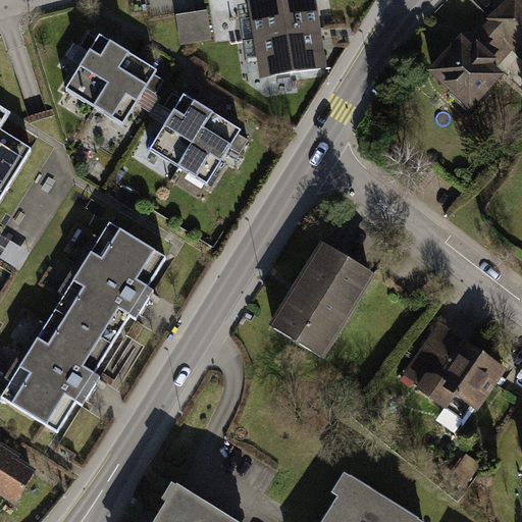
[(315,0),(247,0),(260,75),(326,64),(315,0)]
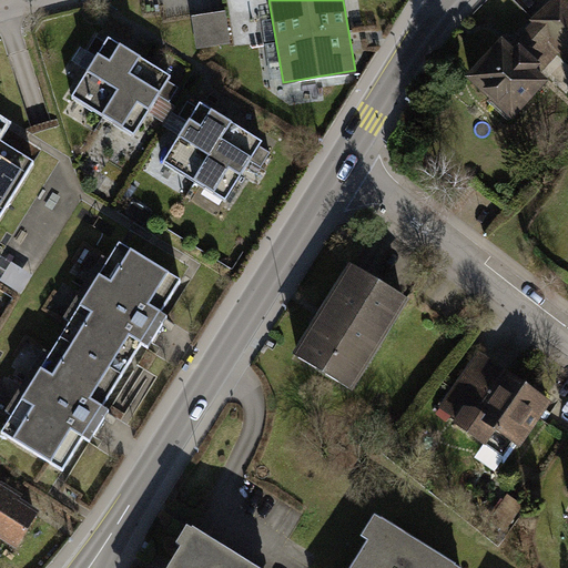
[(503,37),(466,74),(492,99),(488,102),(509,122),(550,80),(543,72),(559,56),(567,63),(567,0),(550,0),(533,18),(535,20),(521,32),(526,38),(516,49),(503,37)]
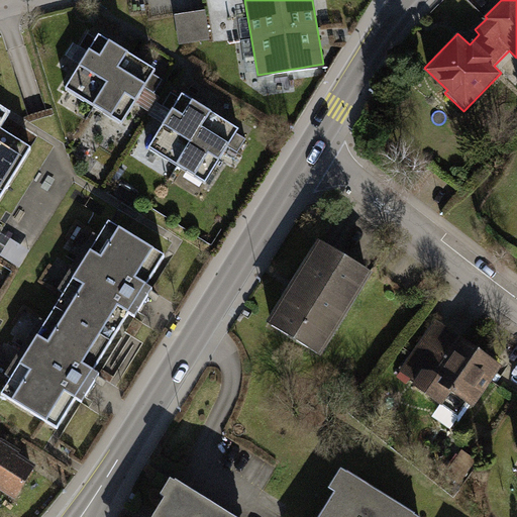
[(204,10),(175,15),(180,43),(209,39),(204,10)]
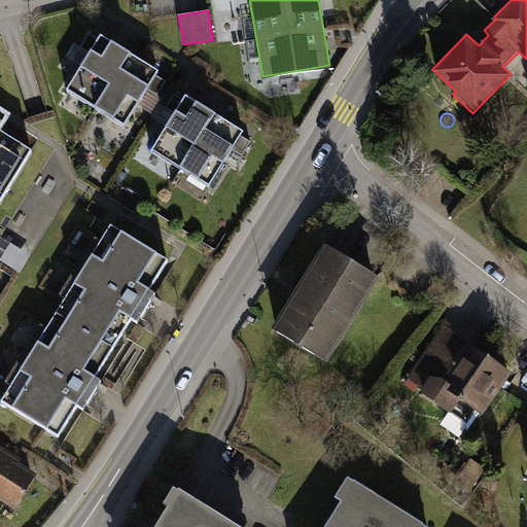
[(86,50),(64,86),(124,124),(147,85),(157,92),(165,80),(154,73),(156,69),(143,61),(119,46),(98,33),(96,36),(90,32),(80,46),(86,50)]
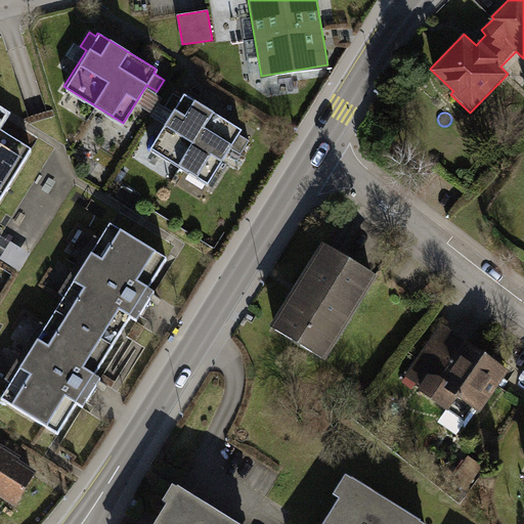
[(204,104),(183,91),(180,97),(174,93),(165,106),(172,111),(148,147),(207,183),(230,147),(242,155),(250,140),(238,133),(242,128),(227,119),(204,104)]
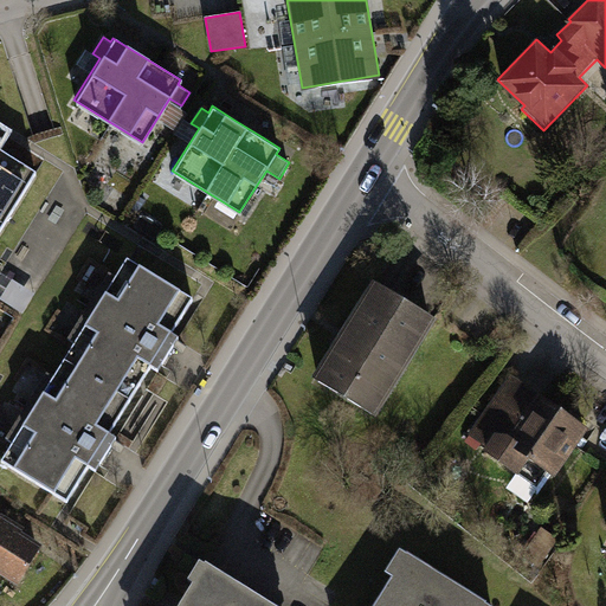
[(0,234),(1,236),(39,171),(0,147),(0,234)]
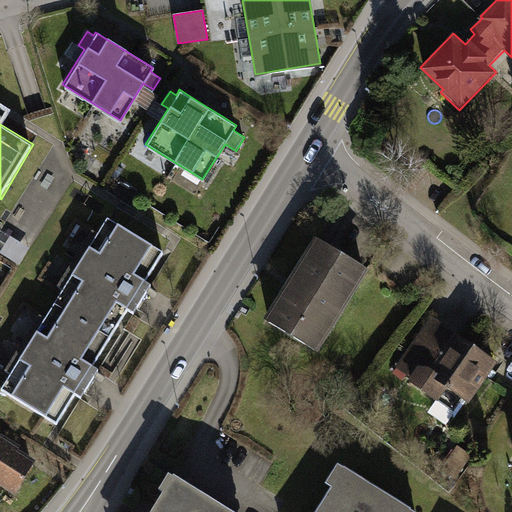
[(0,388),(0,390),(60,425),(160,253),(99,218),(0,388)]
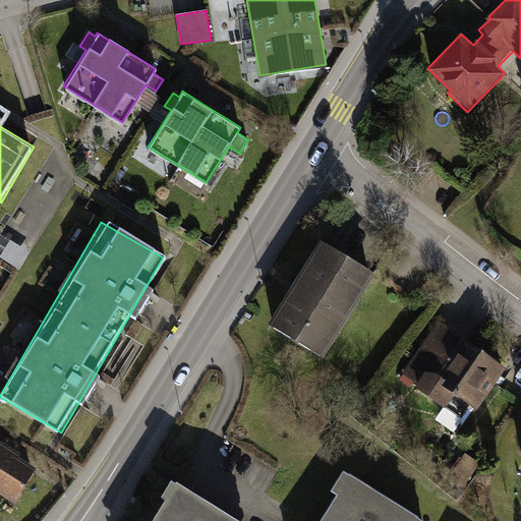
[(325,247),(275,328),(321,356),(370,276),(325,247)]
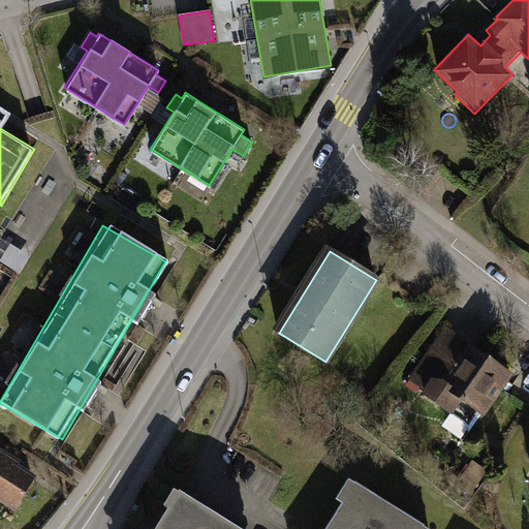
[(446,328),(410,378),(425,390),(423,393),(454,415),(474,430),(514,375),(446,328)]
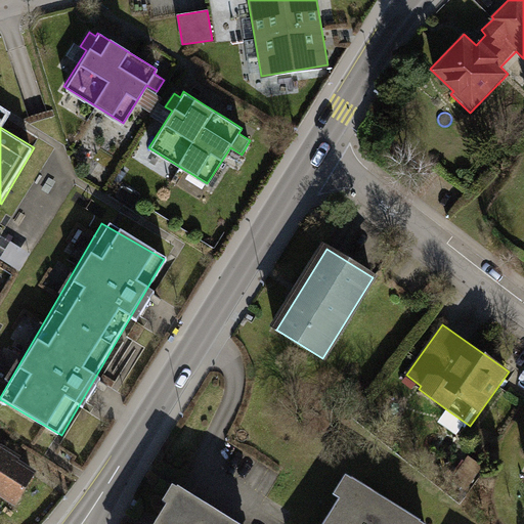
[(0,497),(12,506),(33,472),(15,461),(17,456),(0,445),(0,497)]
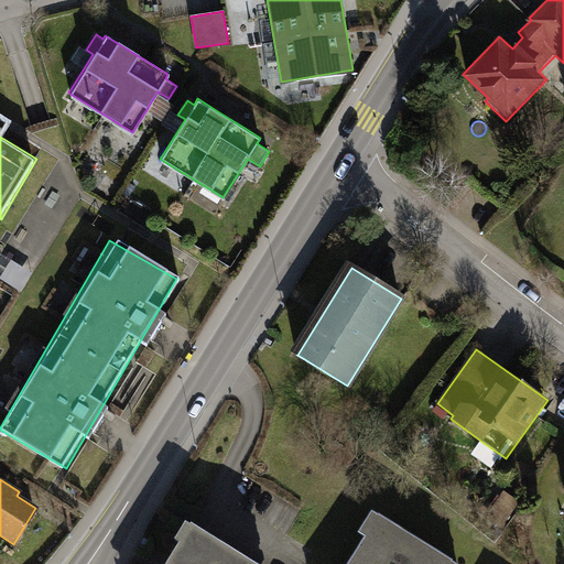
[(364,535),(345,563),(457,563),(452,560),(453,559),(378,511),(377,513),(370,509),(357,531),(364,535)]
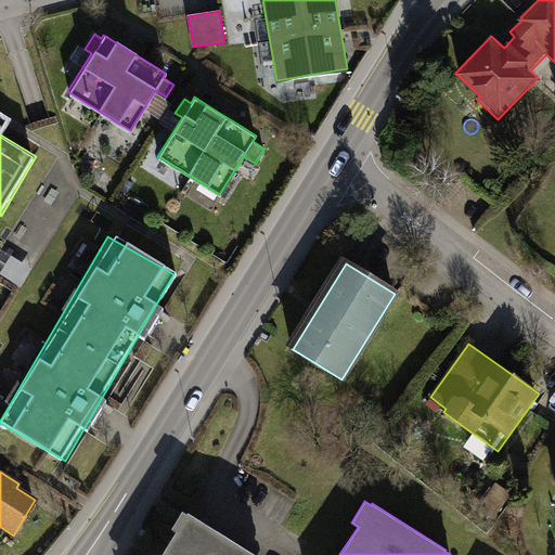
[(177,534),(163,554),(248,554),(186,516),(185,517),(183,516),(172,532),(177,534)]
